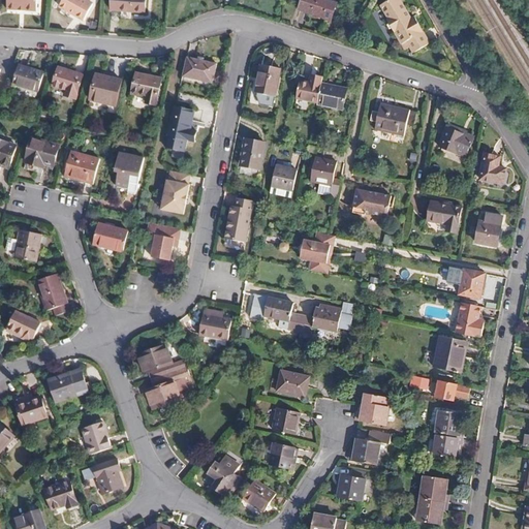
[(36,17),(36,0),(6,0),(5,13),(17,14),(17,11),(26,12),(25,16),(36,17)]
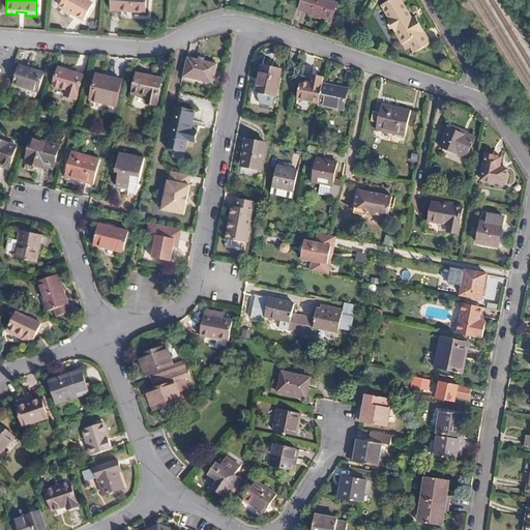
[(84,26),(92,9),(72,0),(65,0),(59,13),(84,26)]
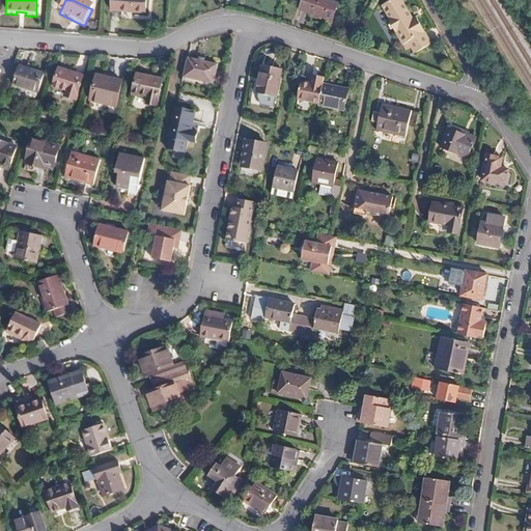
[(145,16),(146,0),(113,0),(112,15),(145,16)]
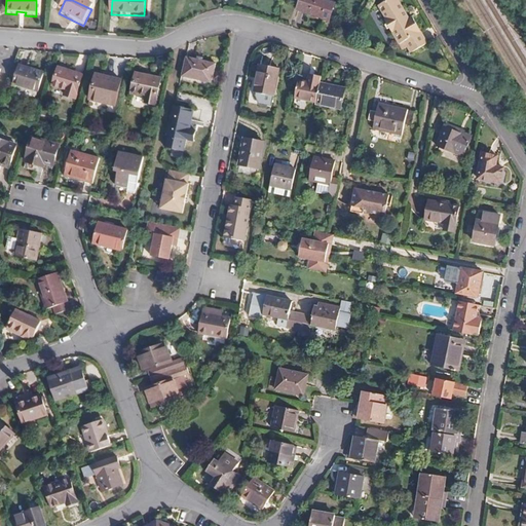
[(327,23),(333,5),(317,0),(299,0),(295,10),(327,23)]
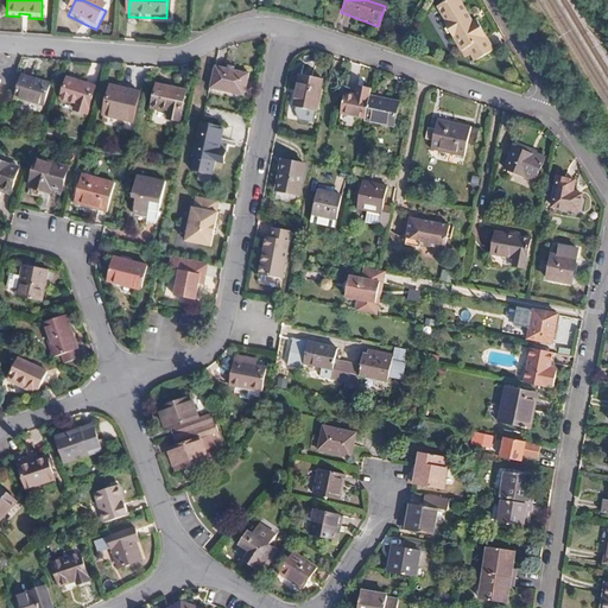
[(488,49),(470,18),(467,19),(455,0),(438,0),(432,4),(441,19),(438,21),(457,56),(464,52),(468,58),(488,49)]
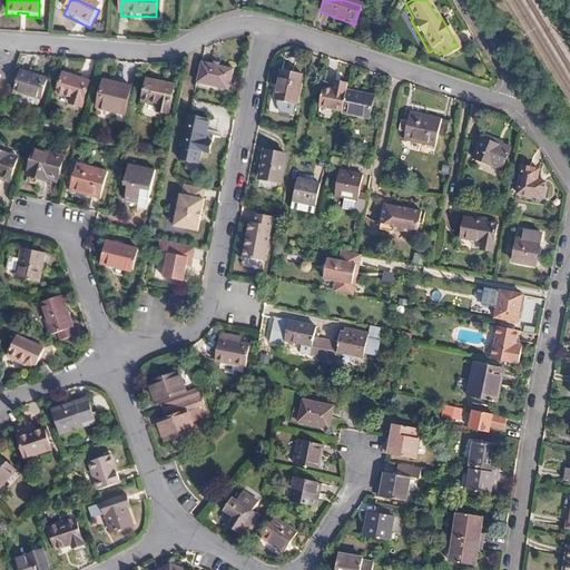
[(236,64),(203,57),(199,79),(231,86),(236,64)]
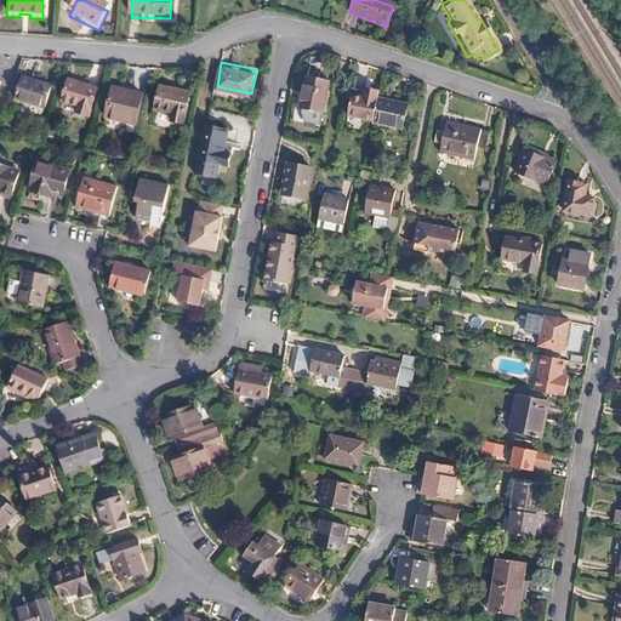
[(90,113),(98,86),(70,77),(63,98),(79,103),(77,108),(90,113)]
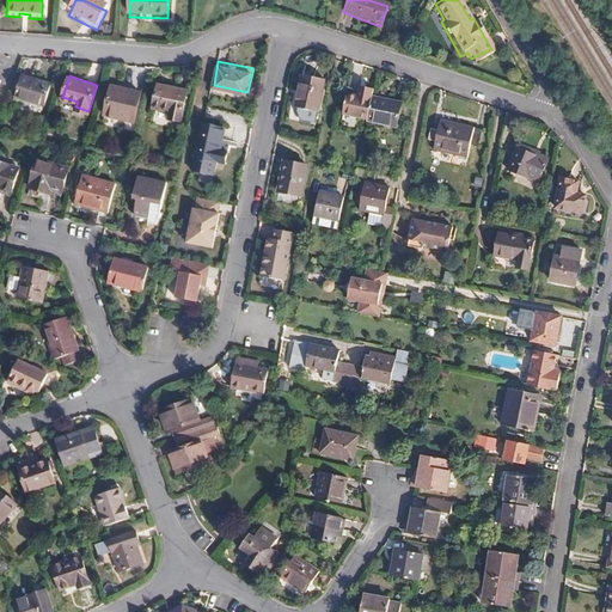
[(43,105),(50,86),(24,77),(17,96),(43,105)]
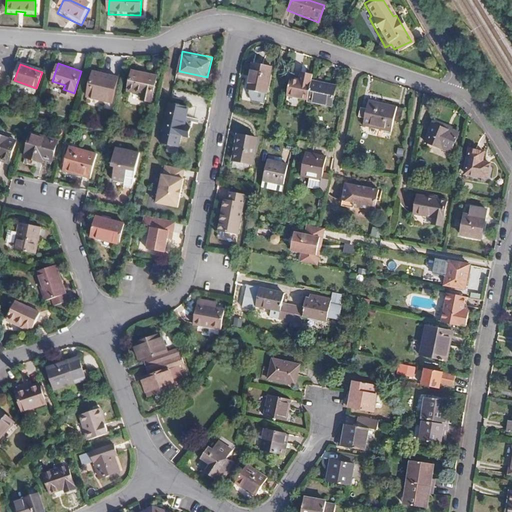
[(266,93),(271,67),(254,64),(249,90),(266,93)]
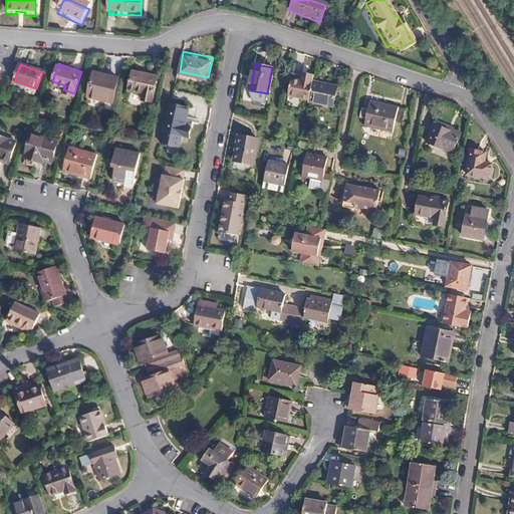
[(155,99),(160,75),(136,70),(132,88),(147,92),(146,96),(155,99)]
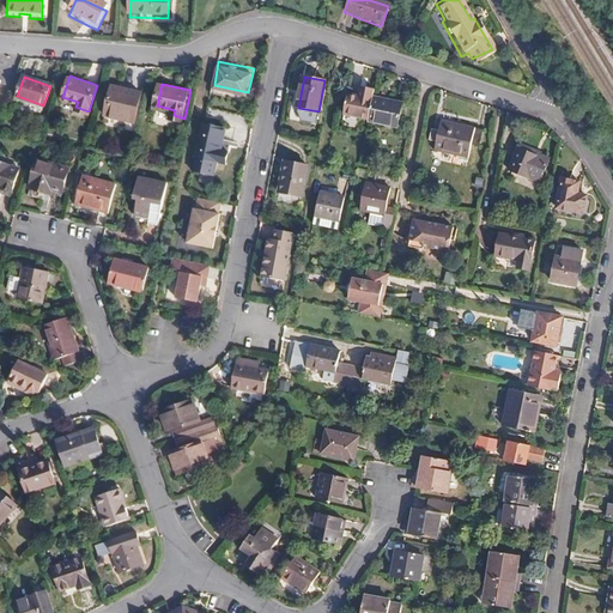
[(137,121),(143,92),(110,85),(104,114),(137,121)]
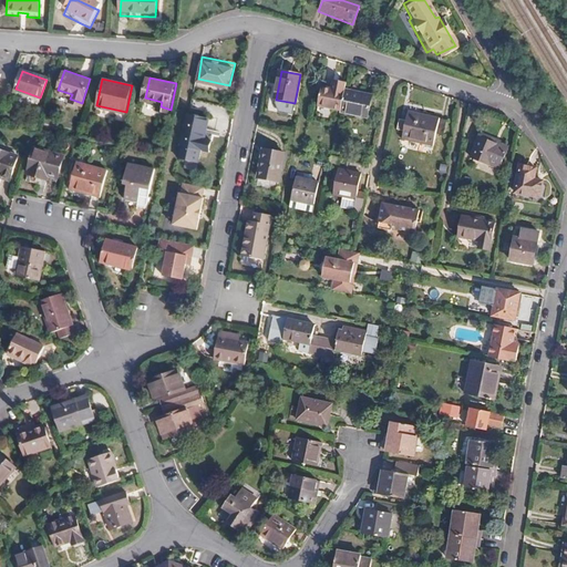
[(341,107),(344,90),(322,84),(318,102),(341,107)]
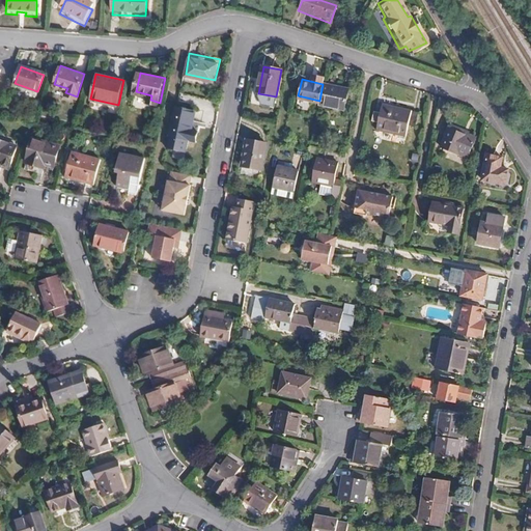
[(343,109),(348,88),(324,82),(323,84),(319,101),(318,103),(343,109)]
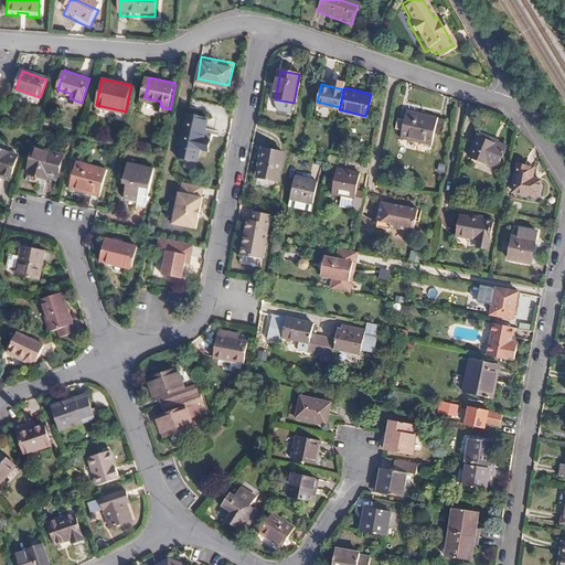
[(206,134),(210,115),(191,110),(184,141),(213,148),(215,136),(206,134)]
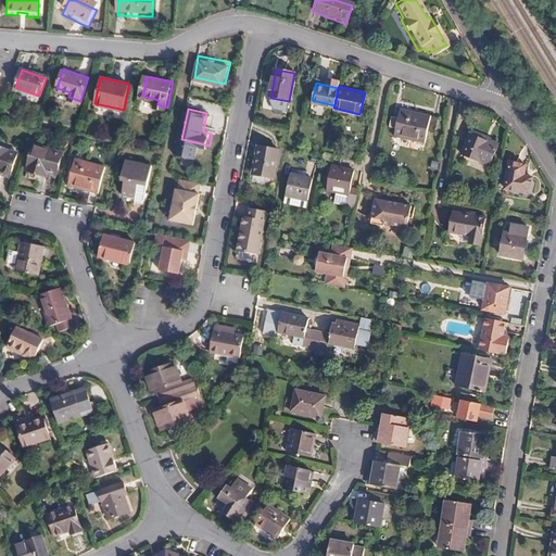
[(438,122),(399,113),(396,122),(391,121),(389,130),(395,131),(394,140),(427,147),(429,135),(436,136),(438,122)]
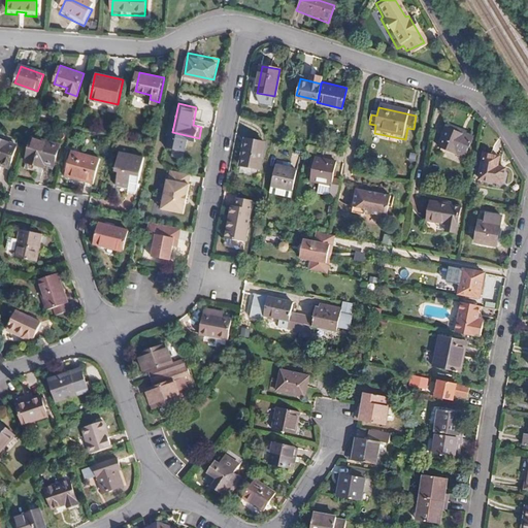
[(470,159),(477,136),(466,133),(465,135),(448,130),(442,151),(470,159)]
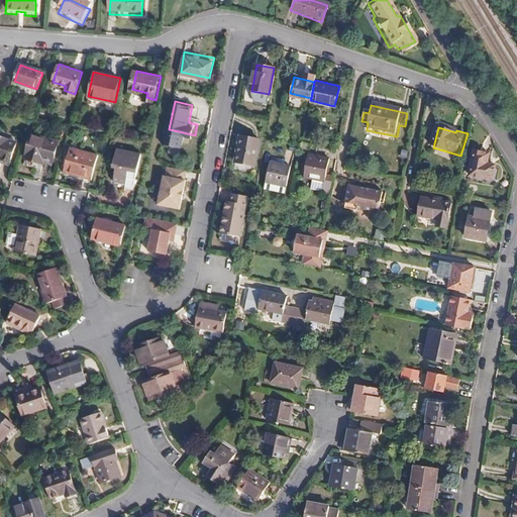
[(56,160),(61,140),(32,134),(26,159),(39,162),(40,157),(56,160)]
